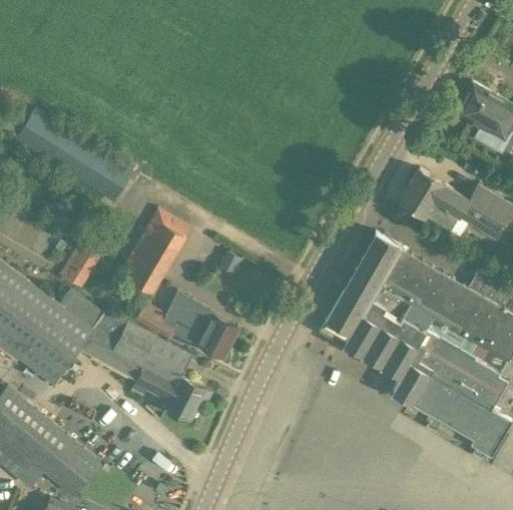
[(456,113),(479,126),(472,138),(501,154),(512,133),(508,130),(512,121),(512,106),(472,84),(456,113)]
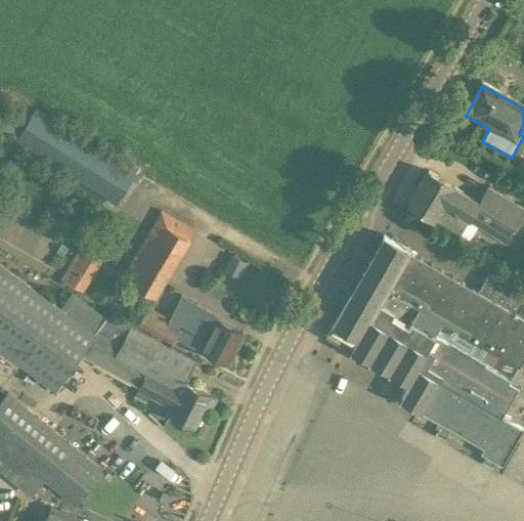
[(137,174),(36,110),(14,142),(117,208),(137,174)]
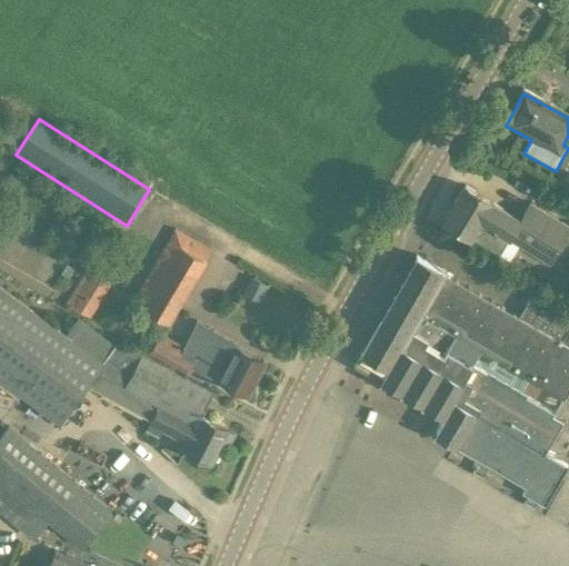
[(498,257),(507,242),(549,267),(568,232),(568,227),(529,204),(519,220),(463,188),(441,226),(470,242),(471,241),(498,257)]
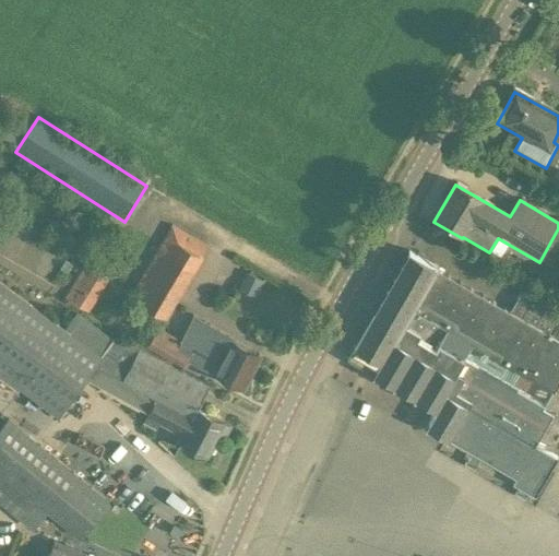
[(171,227),(166,237),(129,300),(166,321),(203,259),(201,258),(206,248),(171,227)]
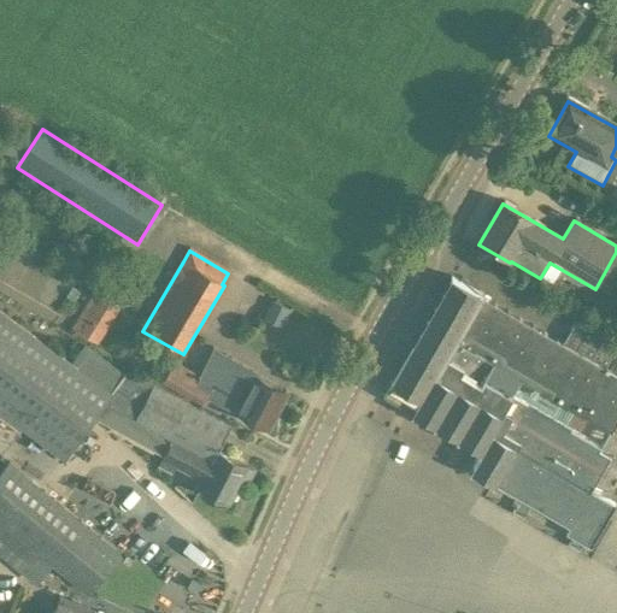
[(616,508),(591,494),(611,460),(599,453),(616,422),(616,345),(576,322),(563,346),(483,300),(483,299),(451,280),(382,399),(411,416),(413,410),(482,449),(471,470),(534,507),(533,510),(594,546),(616,508)]
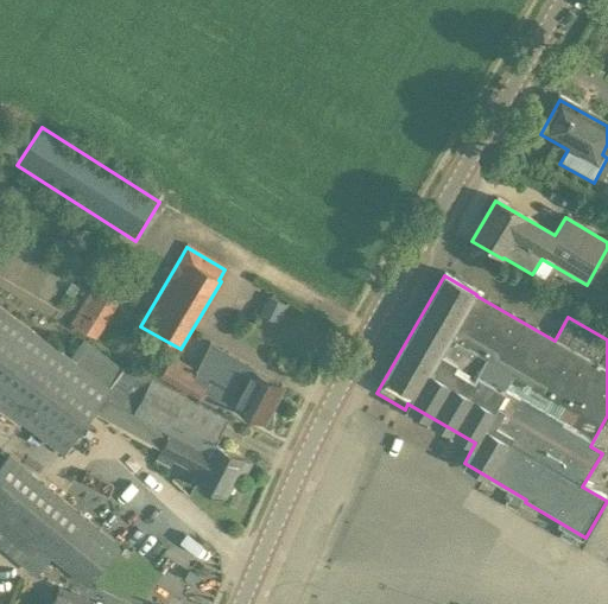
[(70,325),(96,341),(119,304),(93,288),(70,325)]
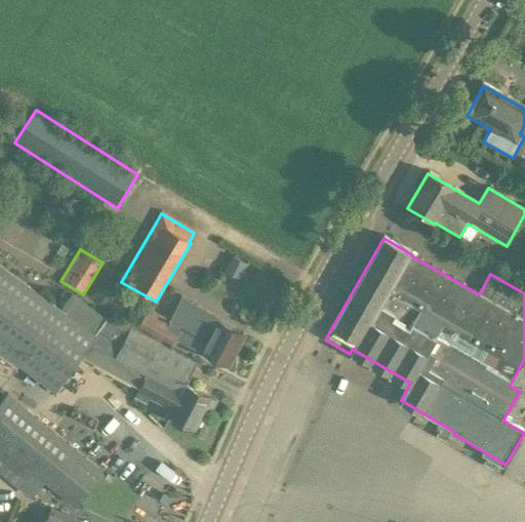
[(224,273),(241,281),(248,266),(231,257),(224,273)]
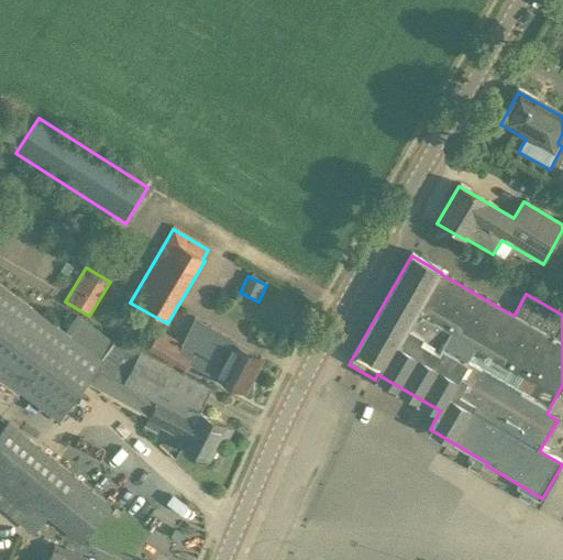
[(159,429),(183,441),(179,449),(210,462),(225,428),(198,416),(209,394),(114,341),(101,360),(0,284),(0,380),(58,423),(86,385),(147,419),(143,429),(157,436),(159,429)]
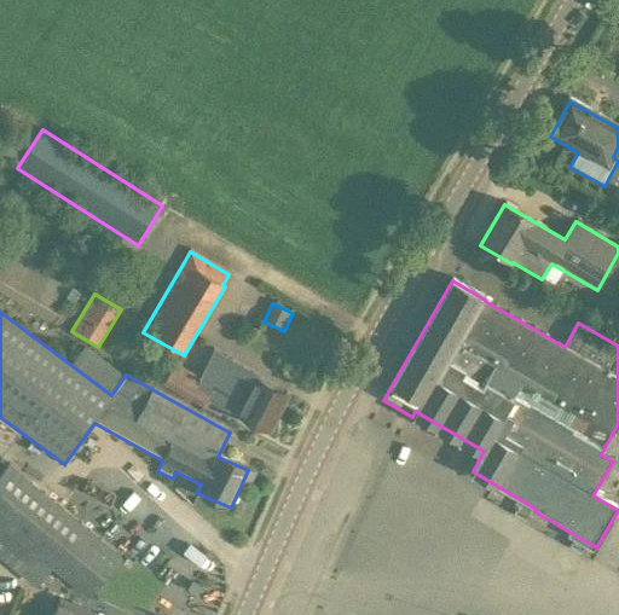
[(288,398),(256,382),(259,376),(215,352),(201,377),(174,363),(162,386),(203,408),(207,401),(270,433),(288,398)]
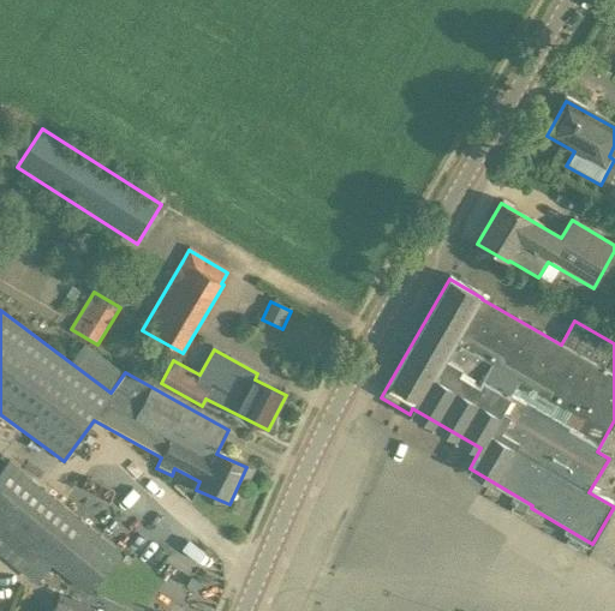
[(9,461),(0,471),(0,523),(42,559),(52,567),(87,597),(121,555),(9,461)]
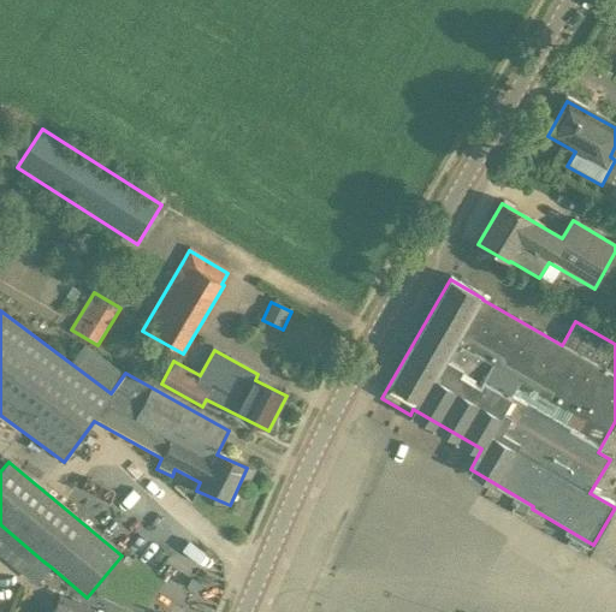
[(0,556),(27,578),(42,560),(0,524),(0,556)]
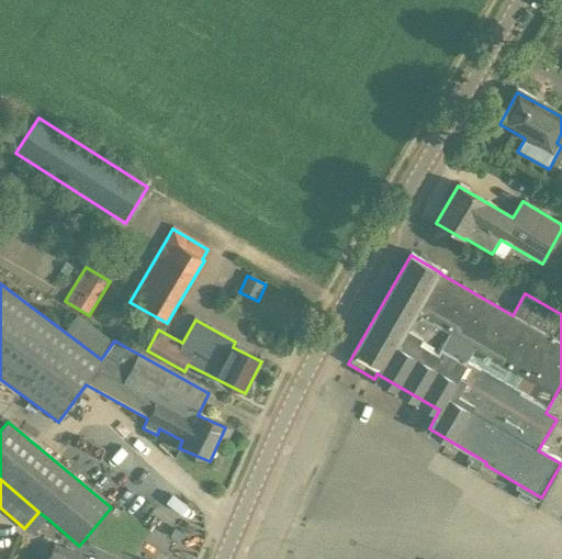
[(79,558),(53,547),(47,558),(79,558)]
